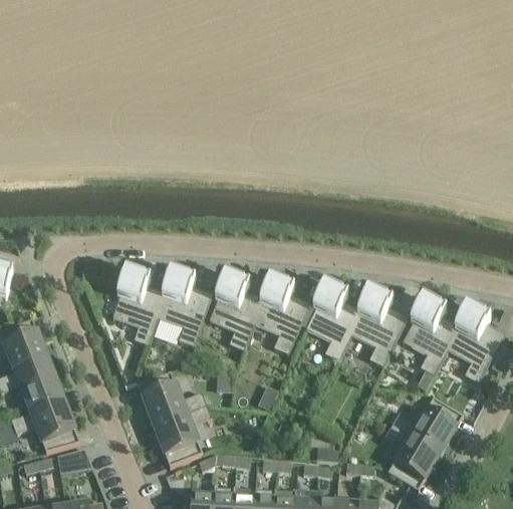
[(2,296),(5,297),(12,271),(0,267),(0,304),(2,296)]
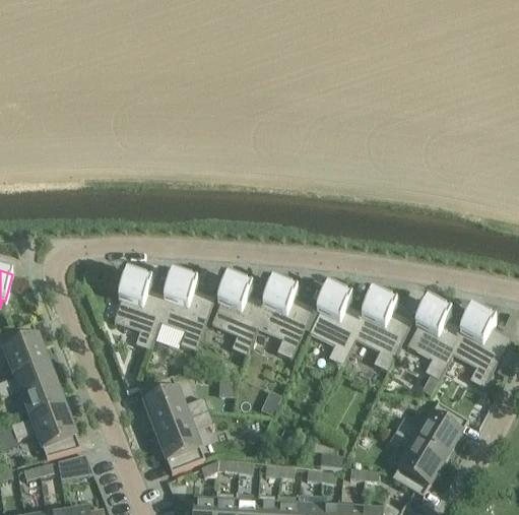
[(164,300),(165,296),(148,291),(151,281),(146,280),(127,273),(118,299),(121,300),(113,322),(139,331),(135,344),(150,350),(159,323),(168,301),(164,300)]
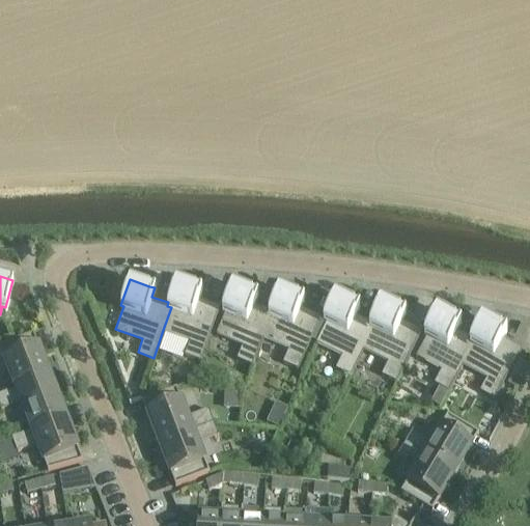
[(200,358),(219,304),(198,297),(201,288),(195,286),(175,279),(168,302),(167,306),(171,307),(163,330),(189,339),(184,353),(200,358)]
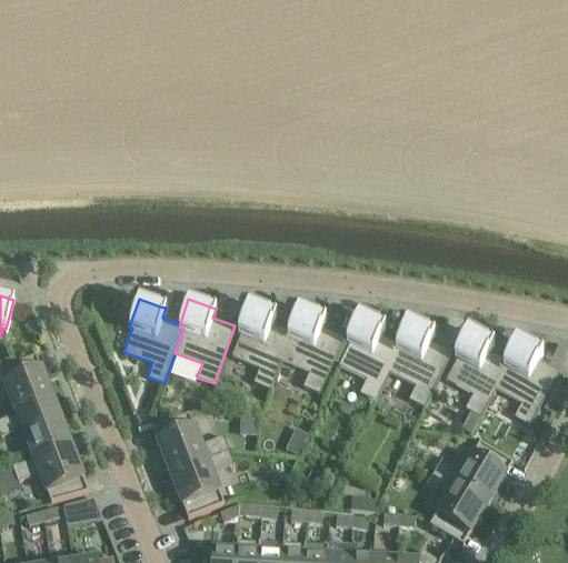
[(276,314),(270,312),(249,303),(237,331),(240,332),(231,354),(259,367),(252,381),(269,389),(281,360),(291,335),(287,334),(289,330),(272,323),(276,314)]
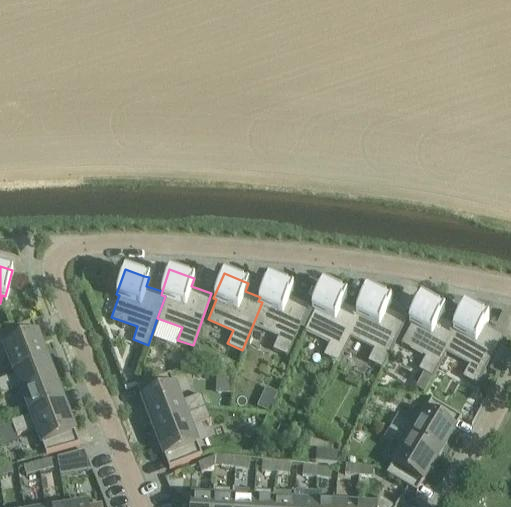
[(308,303),(289,295),(292,287),(287,284),(269,276),(260,297),(258,301),(262,302),(253,324),(277,334),(272,347),(287,353),(291,344),(308,303)]
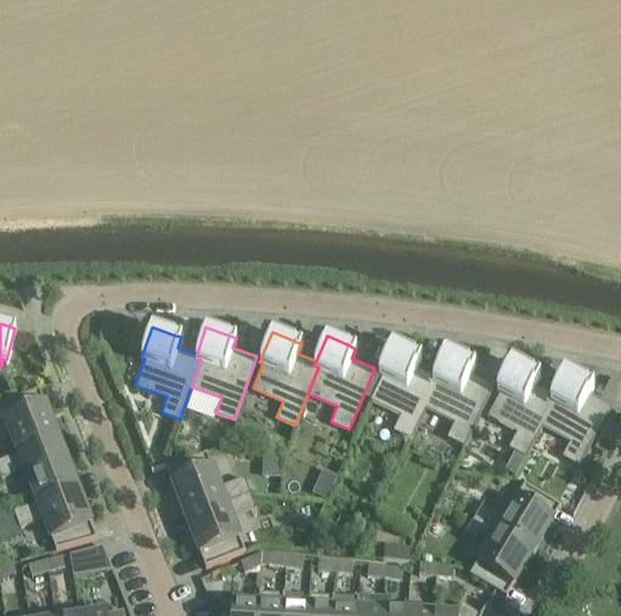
[(382,374),(370,399),(400,413),(391,429),(410,438),(425,407),(436,382),(433,379),(434,376),(416,366),(421,356),(393,343),(378,373),(382,374)]
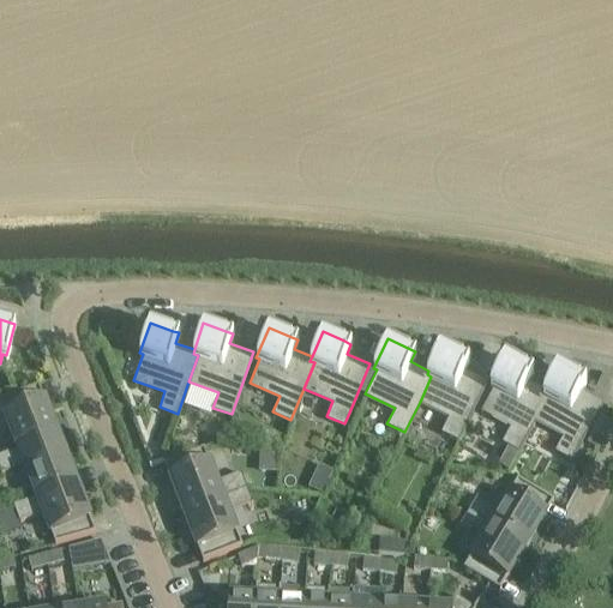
[(440,345),(428,371),(427,374),(431,377),(420,402),(448,415),(440,431),(457,439),(474,405),(487,379),(464,368),(468,359),(462,356),(440,345)]
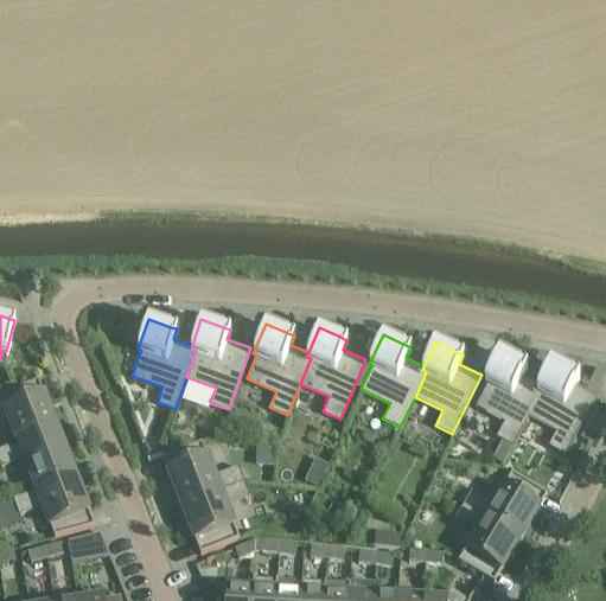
[(538,384),(522,375),(527,365),(499,351),(484,379),(488,381),(474,404),(503,420),(496,435),(502,439),(492,455),(503,461),(528,415),(541,390),(536,388),(538,384)]
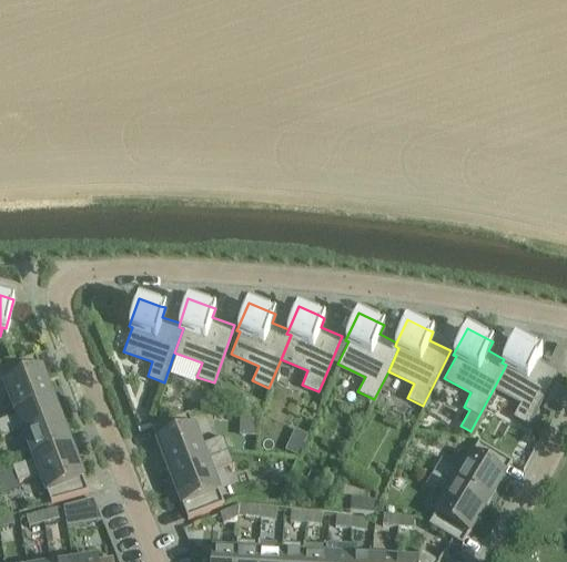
[(557,370),(537,359),(542,350),(516,337),(504,359),(502,363),(506,365),(494,388),(519,401),(513,415),(528,423),(557,370)]
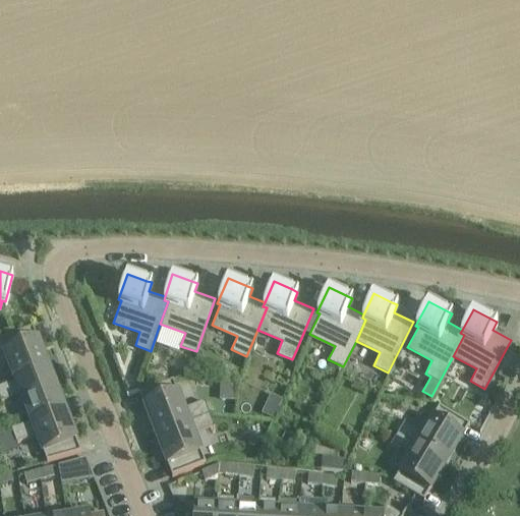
[(48,364),(37,336),(33,324),(0,336),(0,356),(6,356),(14,378),(48,364)]
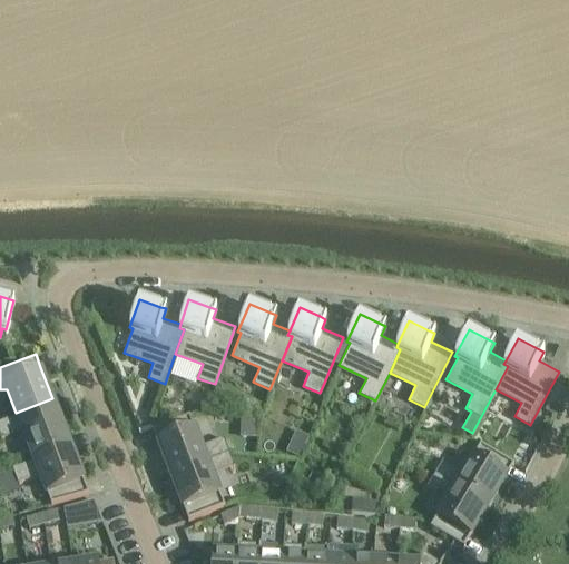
[(0,436),(22,428),(33,457),(70,444),(52,398),(16,413),(0,419),(0,436)]
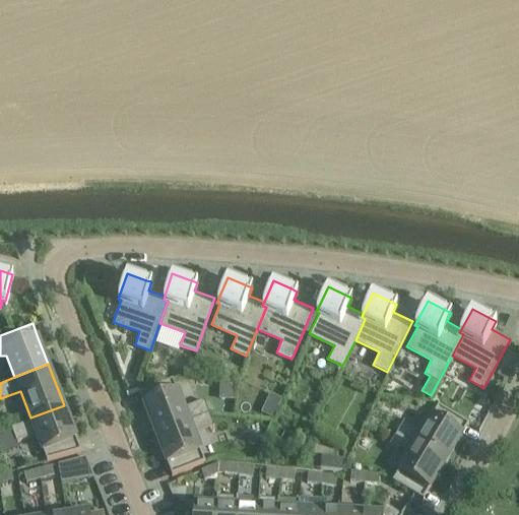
[(239,368),(229,364),(223,374),(235,378),(239,368)]
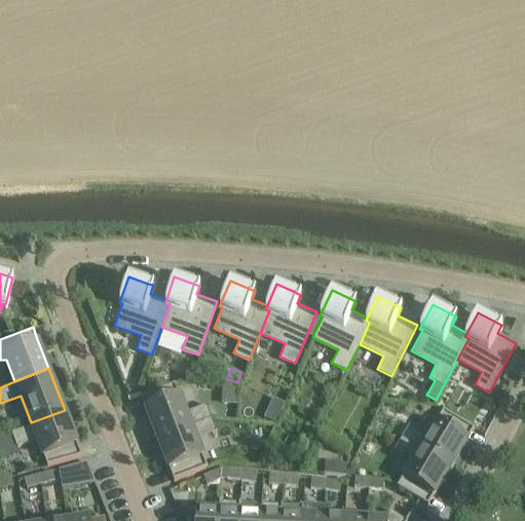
[(140,395),(156,437),(211,415),(207,402),(185,410),(174,382),(140,395)]
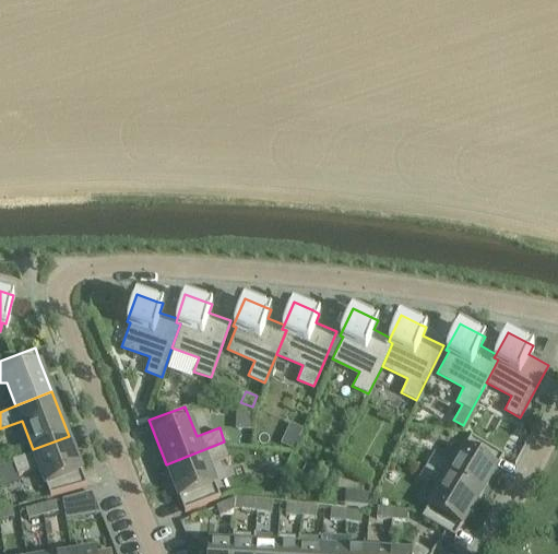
[(280,443),(292,448),(300,427),(288,423),(280,443)]
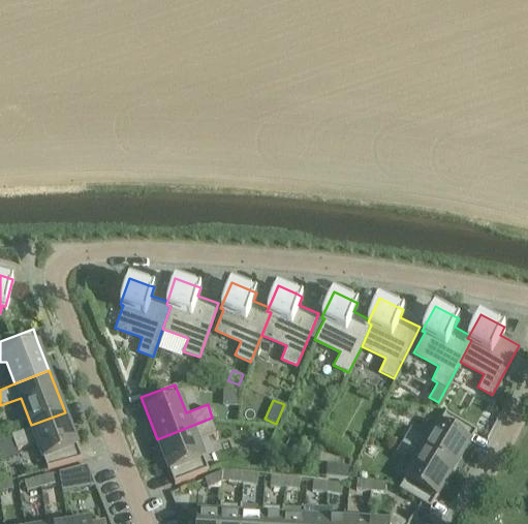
[(453,467),(469,439),(476,429),(445,409),(429,436),(410,425),(403,437),(453,467)]
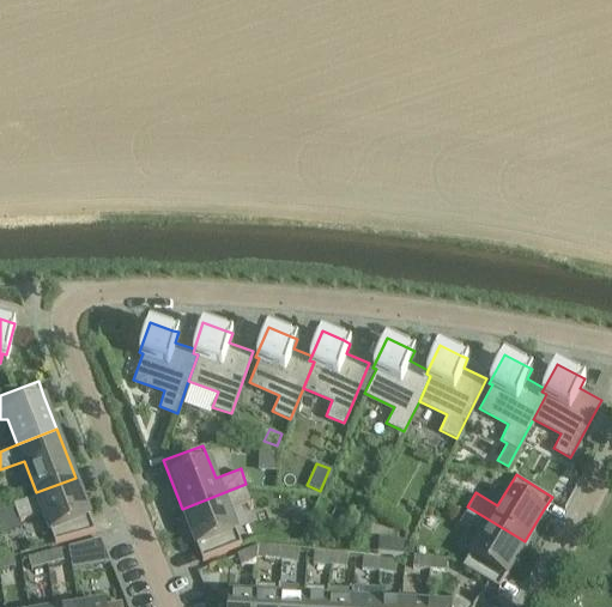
[(36,492),(12,502),(18,517),(42,509),(54,540),(95,529),(76,478),(36,492)]
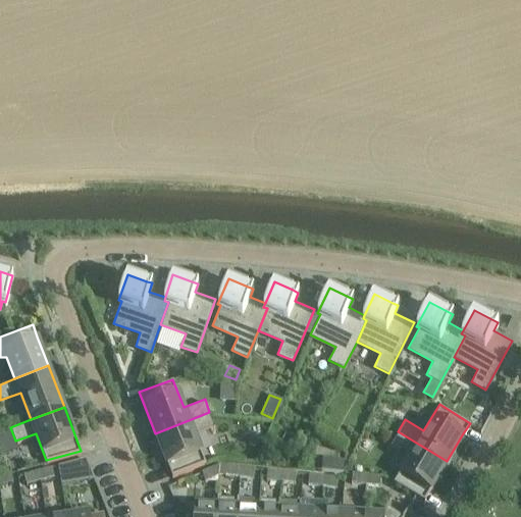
[(155,433),(167,463),(171,474),(205,461),(194,432),(214,425),(209,412),(155,433)]
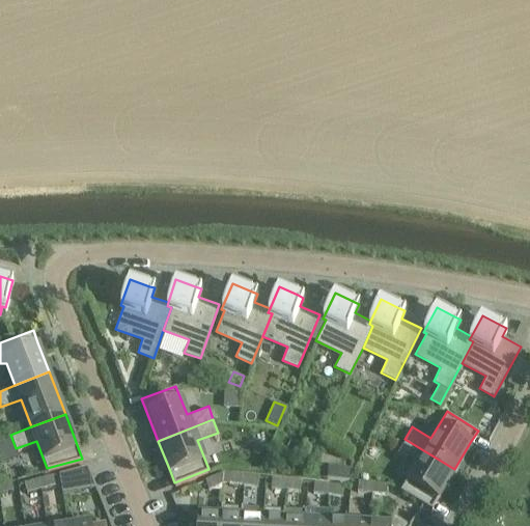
[(0,461),(18,453),(16,448),(10,435),(0,439),(0,461)]
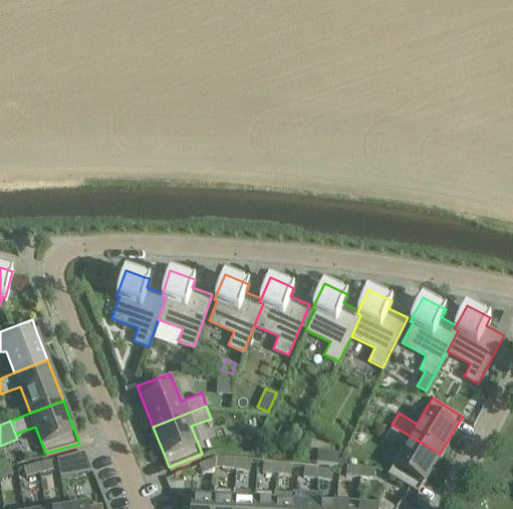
[(418,491),(440,454),(392,425),(385,437),(403,448),(387,473),(418,491)]
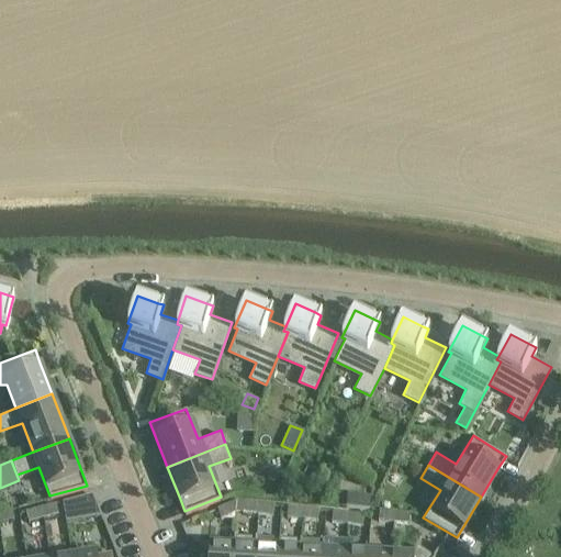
[(294,492),(300,480),(291,477),(285,489),(294,492)]
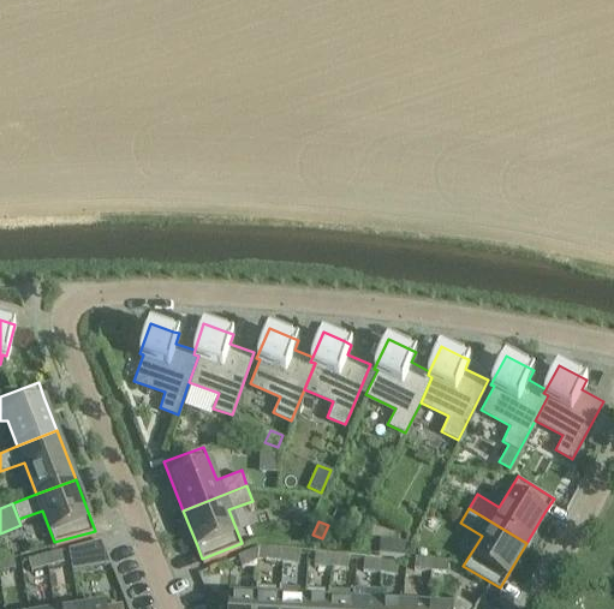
[(379,536),(377,549),(401,553),(404,538),(379,536)]
